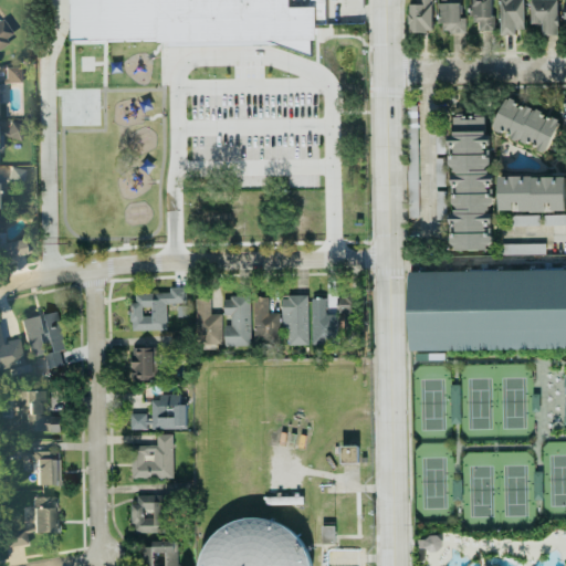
[(72,0),(72,46),(311,44),(311,40),(317,40),(316,24),(326,23),(326,0),(72,0)]
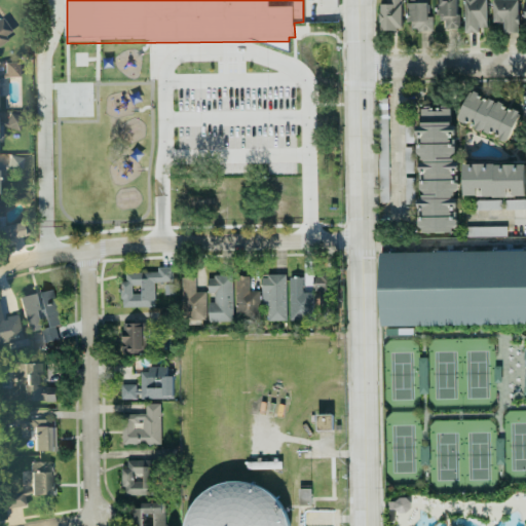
[(380,30),(403,29),(402,0),(385,0),(386,4),(379,4),(380,30)]
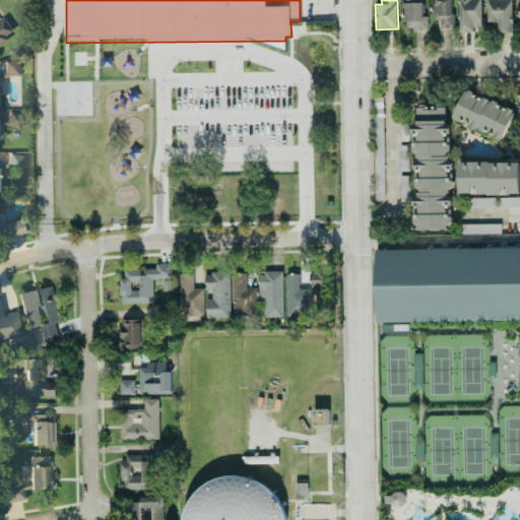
[(428,29),(427,16),(423,16),(423,0),(403,0),(404,29),(428,29)]
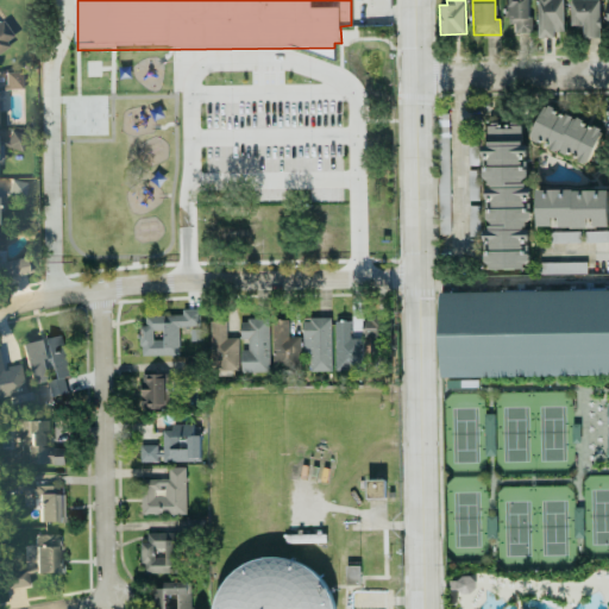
[(531,33),(529,0),(508,0),(509,33),(531,33)]
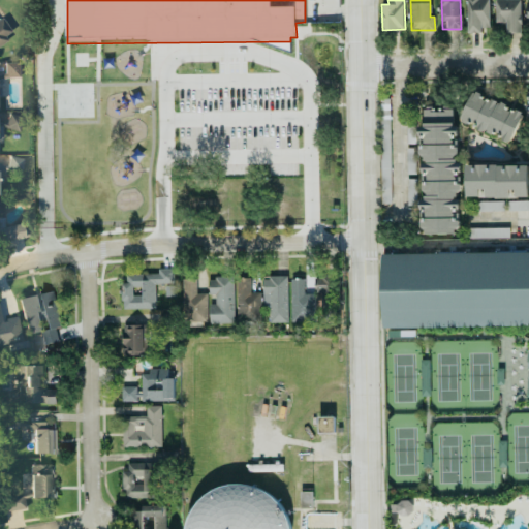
[(491,31),(490,0),(467,0),(468,31),(491,31)]
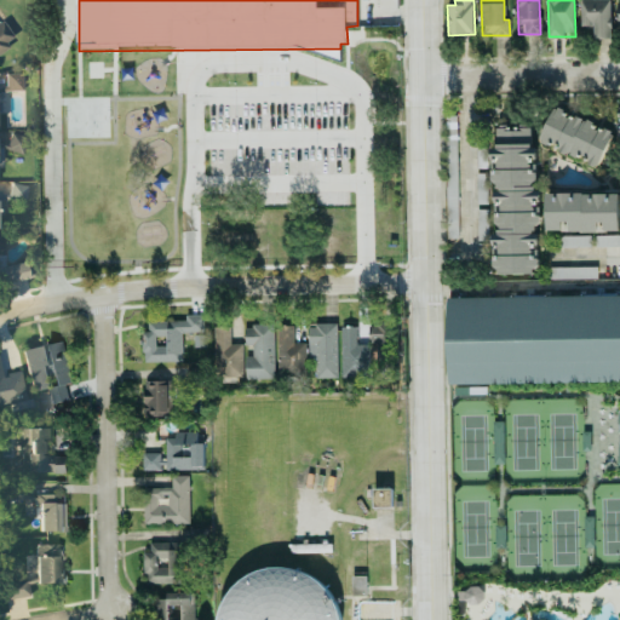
[(580,0),(581,27),(593,27),(593,38),(612,38),(610,0),(580,0)]
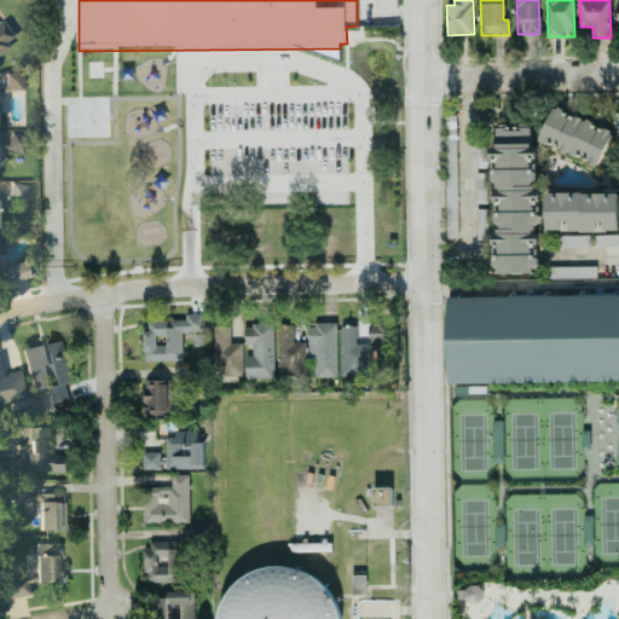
[(0,52),(17,41),(3,22),(0,23),(0,52)]
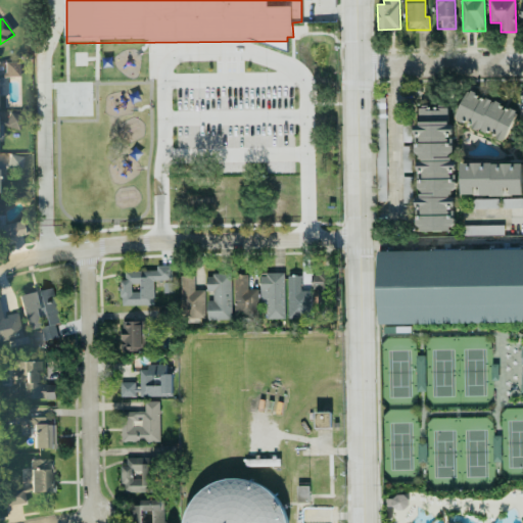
[(20,77),(19,62),(4,62),(4,78),(20,77)]
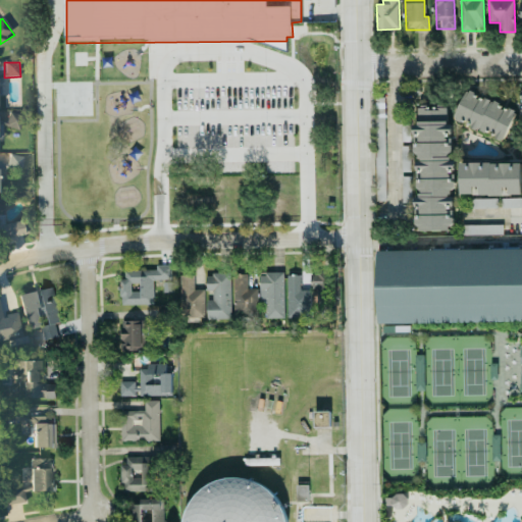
[(455,116),(469,122),(468,126),(505,140),(516,110),(464,91),(455,116)]
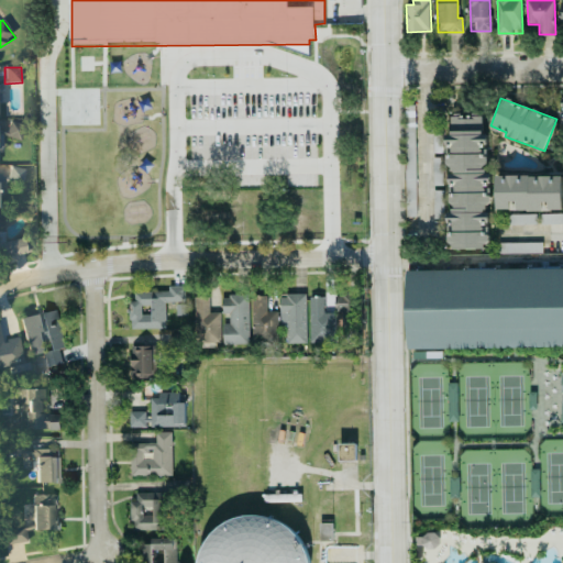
[(415,105),(404,105),(405,217),(416,216),(415,105)]
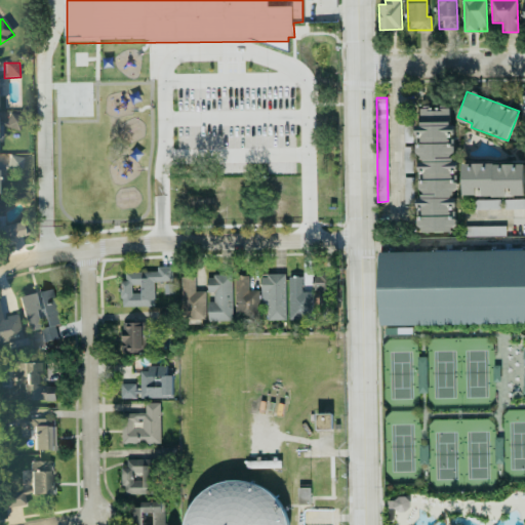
[(455,232),(455,124),(449,124),(449,109),(417,109),(417,156),(419,156),(419,197),(417,197),(417,232),(455,232)]
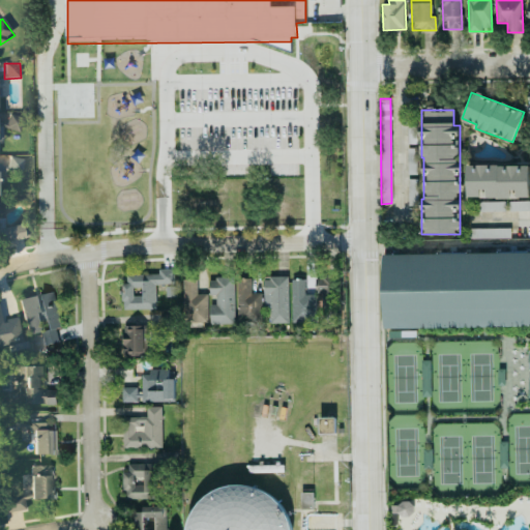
[(21,131),(24,117),(9,114),(6,129),(21,131)]
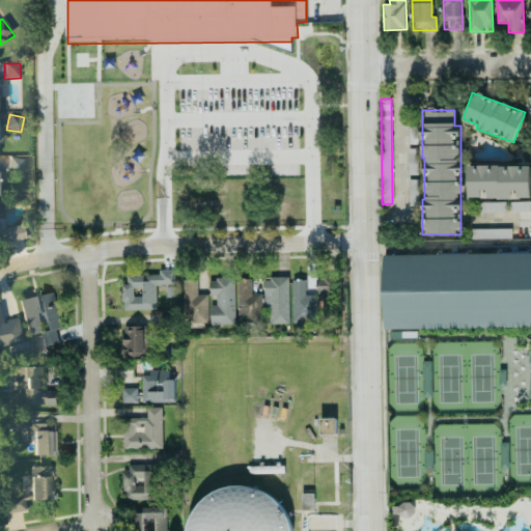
[(21,173),(24,161),(10,158),(7,169),(21,173)]
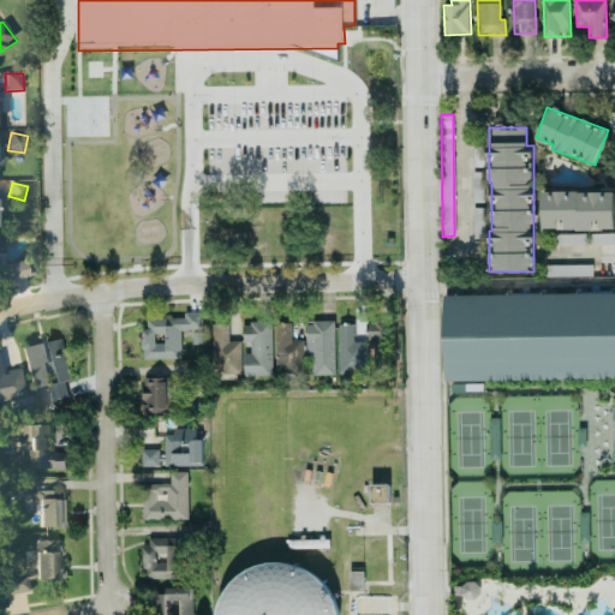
[(542,191),(542,228),(557,228),(556,219),(565,219),(565,230),(614,230),(614,191),(542,191)]
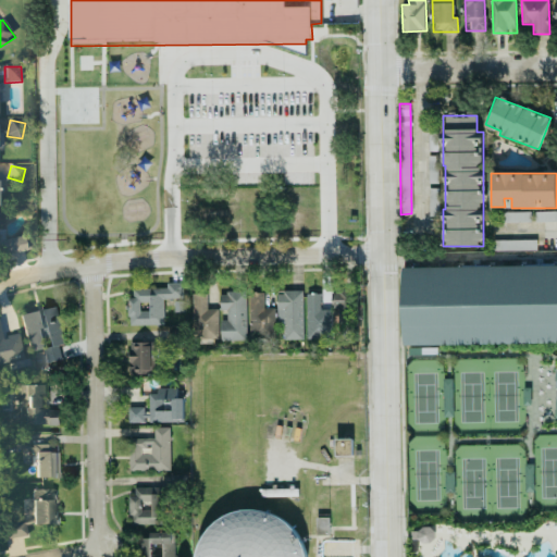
[(556,210),(534,212),(535,222),(556,221),(556,210)]
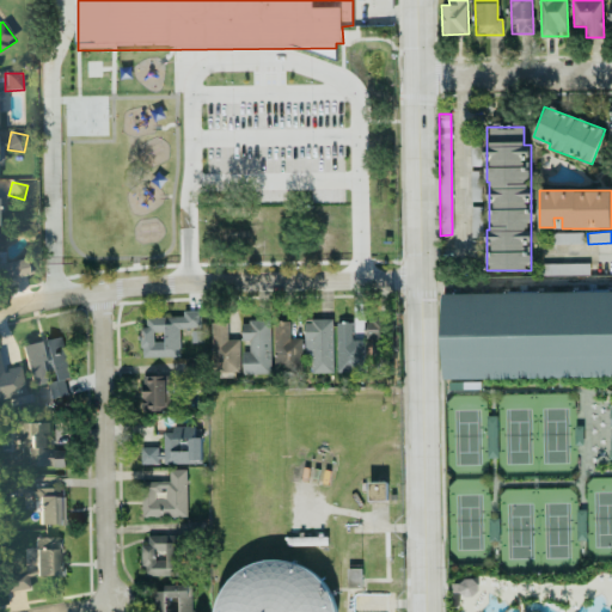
[(582,232),(554,233),(554,244),(583,244),(582,232)]
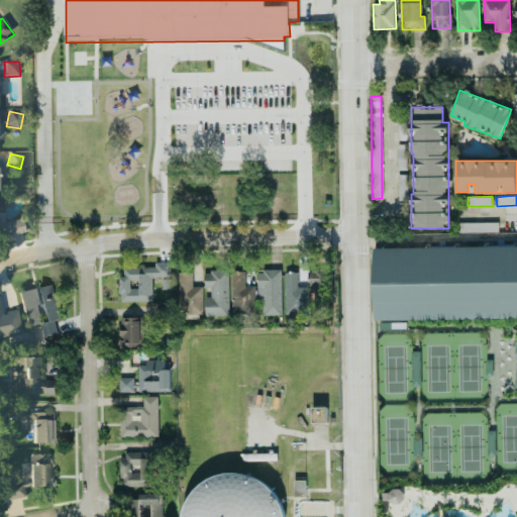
[(398,219),(407,218),(406,203),(397,204),(398,219)]
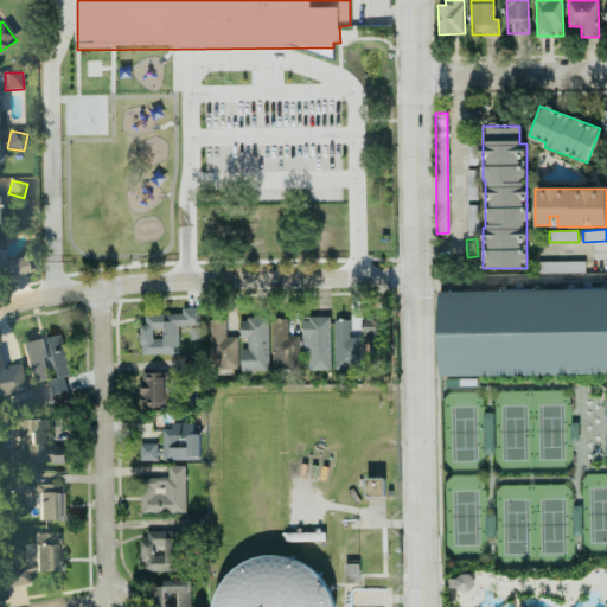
[(0,276),(25,276),(25,261),(0,260),(0,276)]
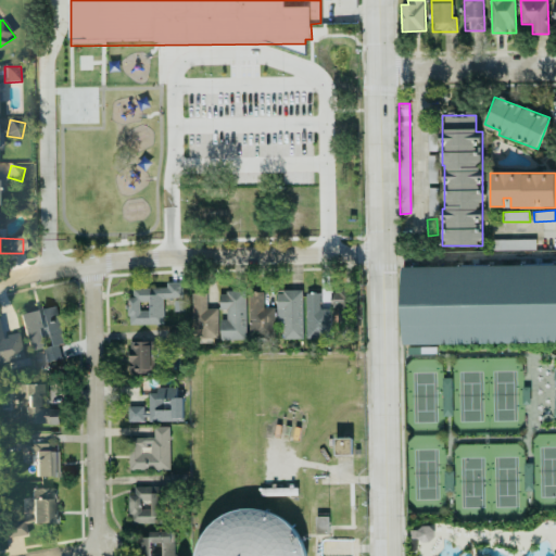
[(535,240),(494,239),(494,250),(534,250),(535,240)]
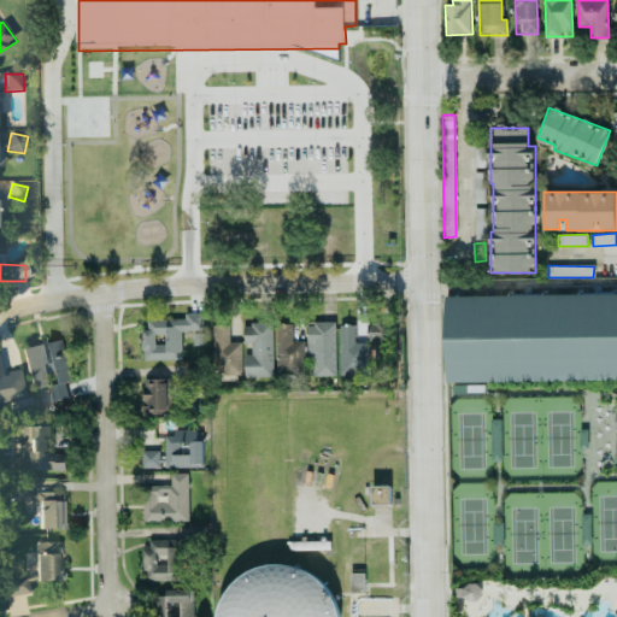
[(616,291),(445,291),(446,381),(616,380),(616,291)]
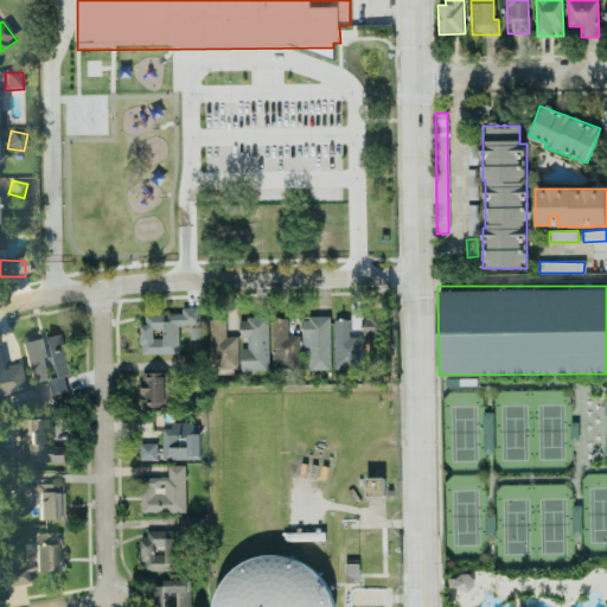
[(198,326),(198,308),(181,308),(181,314),(145,314),(145,325),(139,325),(139,355),(178,353),(178,326),(198,326)]
